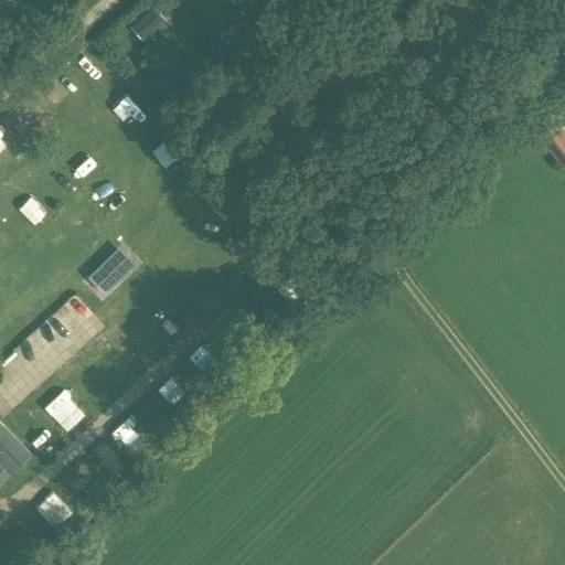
[(149,9),(131,25),(144,39),(162,22),(149,9)]
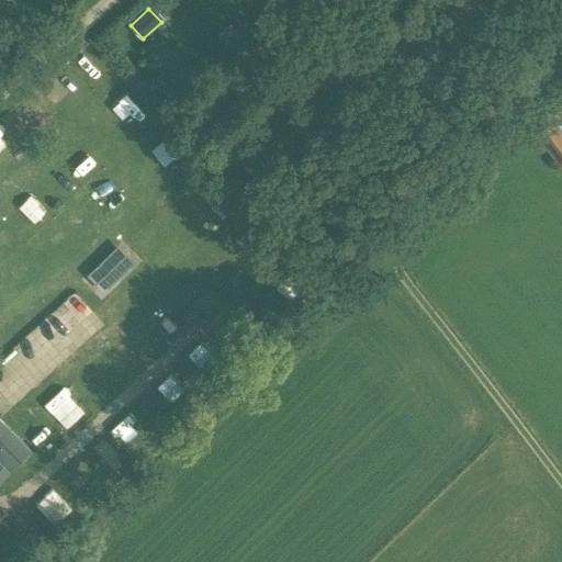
[(228,24),(216,34),(226,45),(238,35),(228,24)]
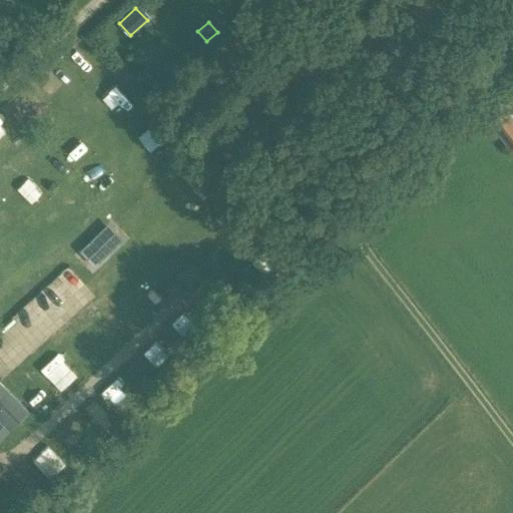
[(485,117),(512,152),(512,121),(500,105),(485,117)]
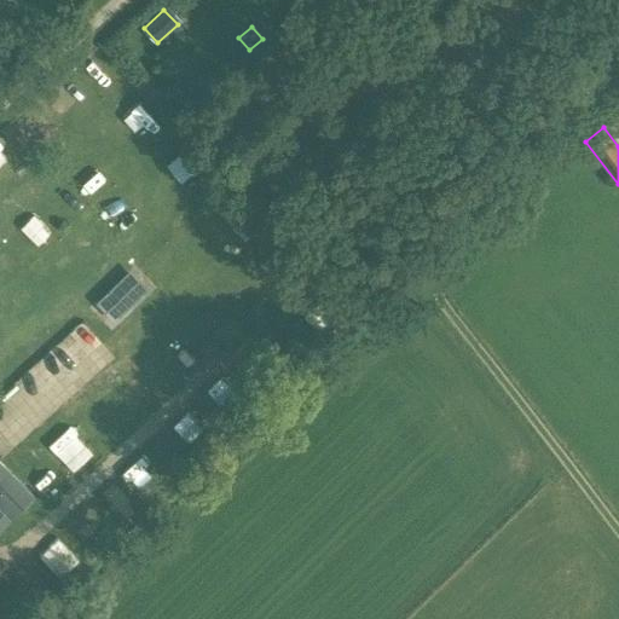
[(149,291),(132,273),(129,272),(94,306),(99,311),(106,319),(113,327),(117,322),(142,300),(145,295),(149,291)]
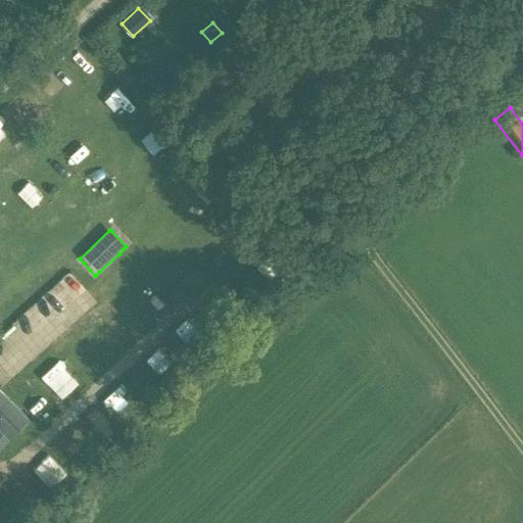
[(0,390),(0,427),(10,437),(29,420),(0,390)]
